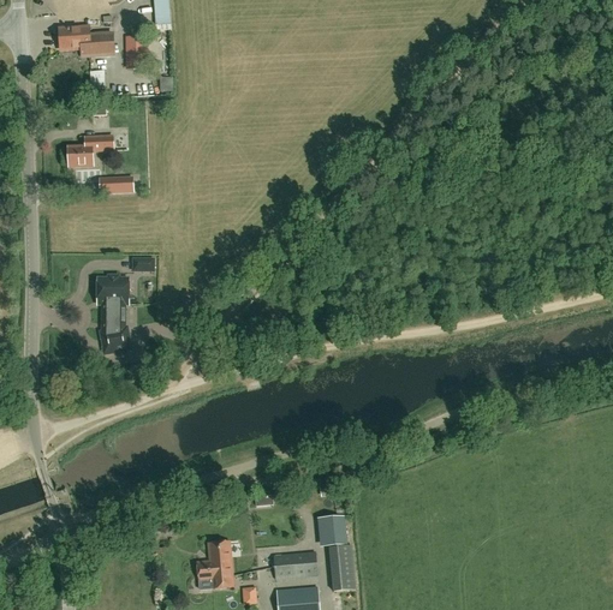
[(87,53),(111,52),(109,30),(87,31),(87,24),(57,25),(58,46),(87,45),(87,53)]
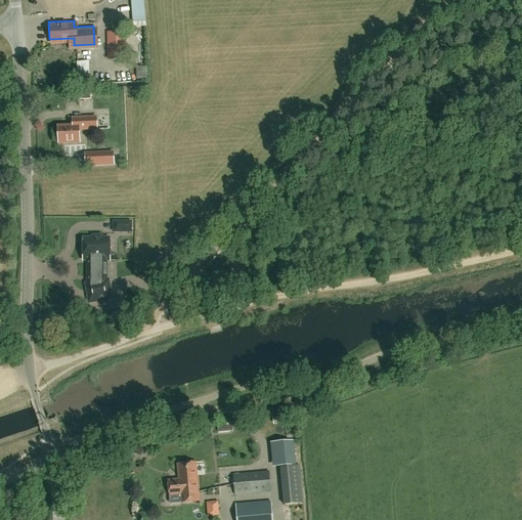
[(122,52),(122,32),(122,28),(107,28),(107,32),(107,55),(122,55),(122,52)]
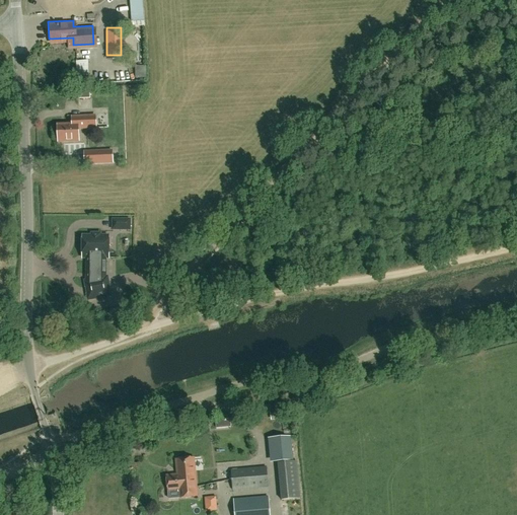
[(79,94),(78,104),(87,105),(88,94),(79,94)]
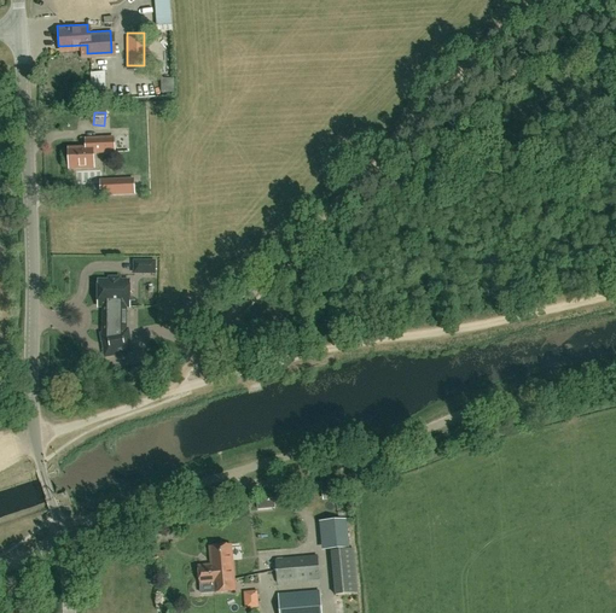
[(91,163),(91,149),(112,147),(111,134),(83,135),(83,145),(67,145),(67,163),(91,163)]
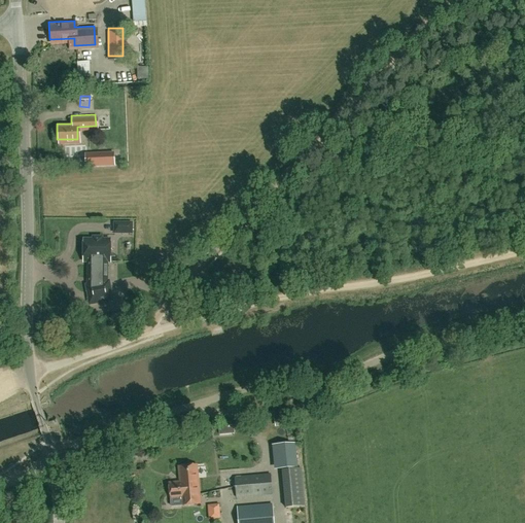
[(111,150),(83,151),(84,163),(112,162),(111,150)]
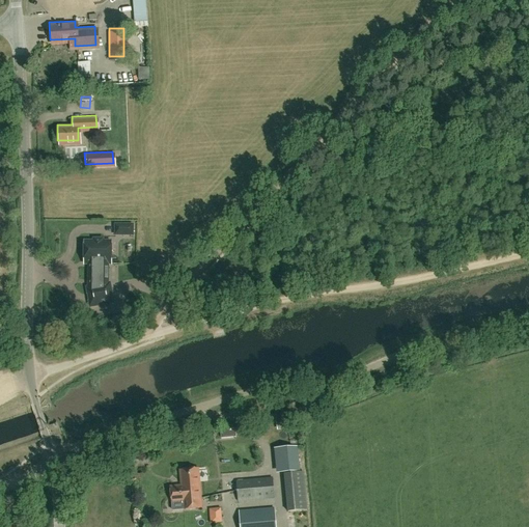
[(131,221),(120,221),(113,221),(113,231),(131,231),(131,221)]
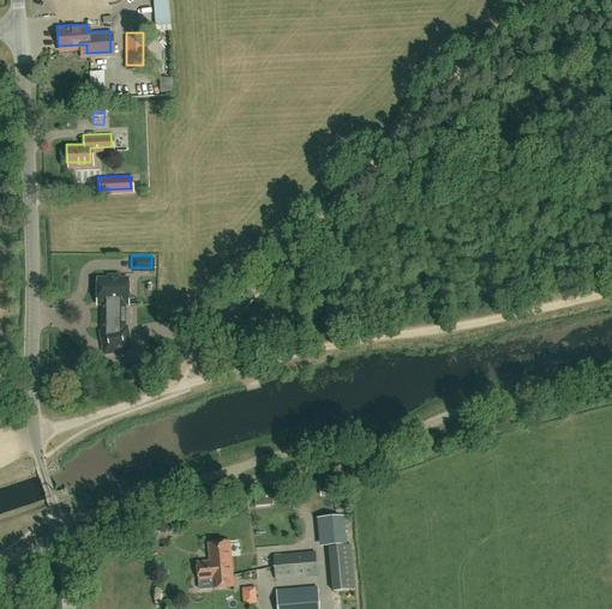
[(126,301),(126,276),(126,275),(117,275),(117,272),(106,272),(106,275),(96,275),(95,300),(102,301),(102,306),(101,307),(101,309),(102,312),(102,327),(97,329),(102,350),(129,345),(125,324),(123,324),(123,301),(126,301)]
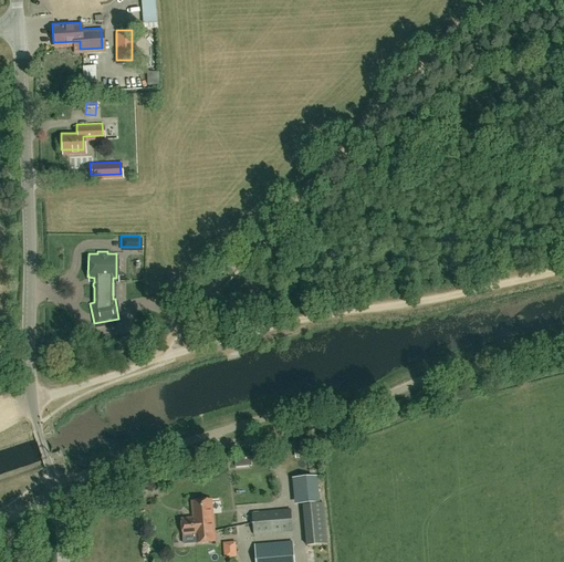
[(292,443),(293,454),(312,451),(311,440),(292,443)]
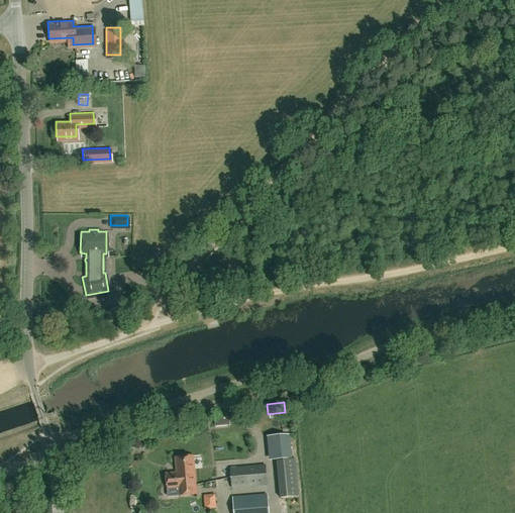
[(174,454),(175,466),(176,470),(165,471),(166,486),(173,485),(173,487),(169,488),(167,491),(170,495),(174,495),(175,491),(178,491),(178,492),(195,491),(191,452),(174,454)]
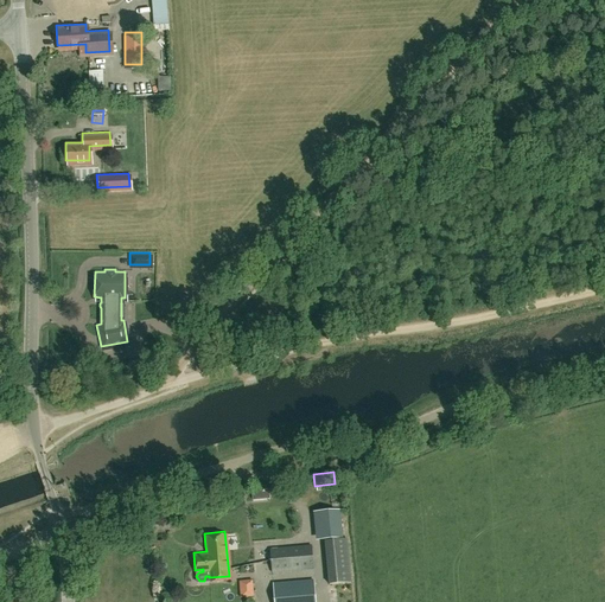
[(344,535),(323,537),(328,581),(349,578),(344,535)]
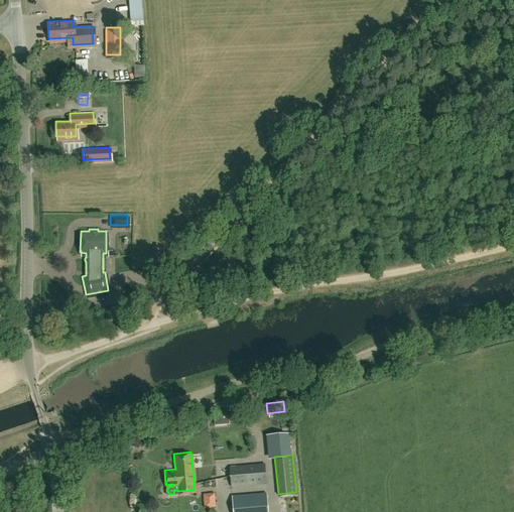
[(263,461),(228,464),(230,483),(264,480),(263,461)]
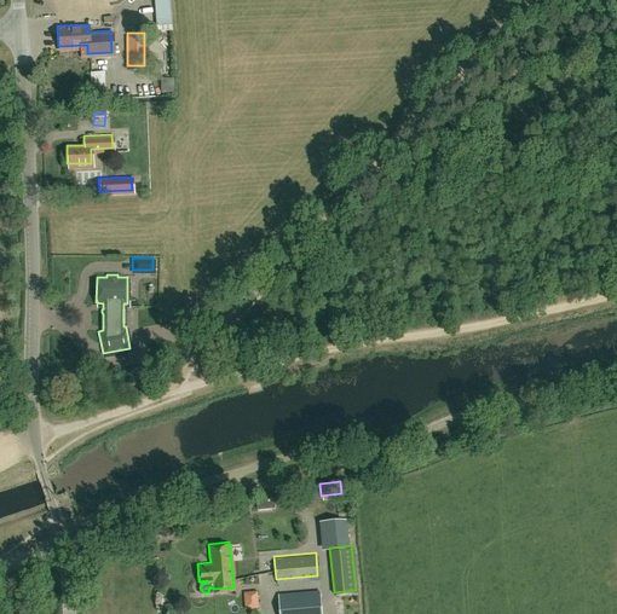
[(278,613),(319,613),(318,588),(277,591),(278,613)]
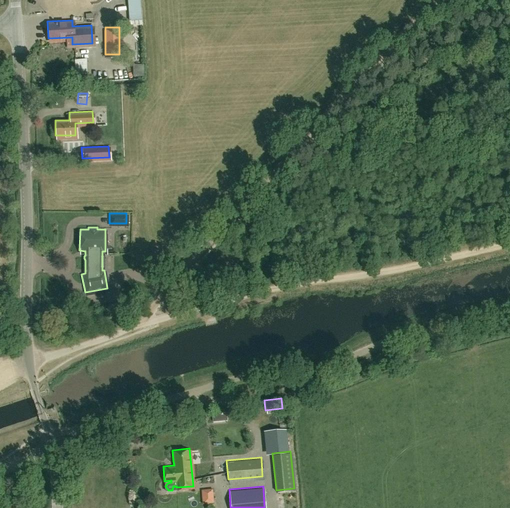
[(211,488),(200,489),(201,503),(212,503),(211,488)]
